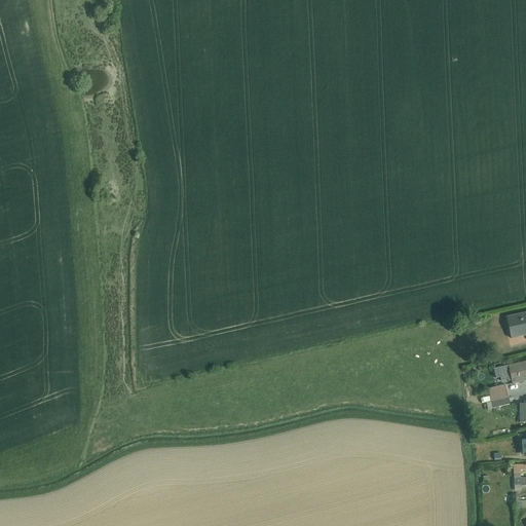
[(525,312),(505,317),(511,340),(525,336),(525,312)]
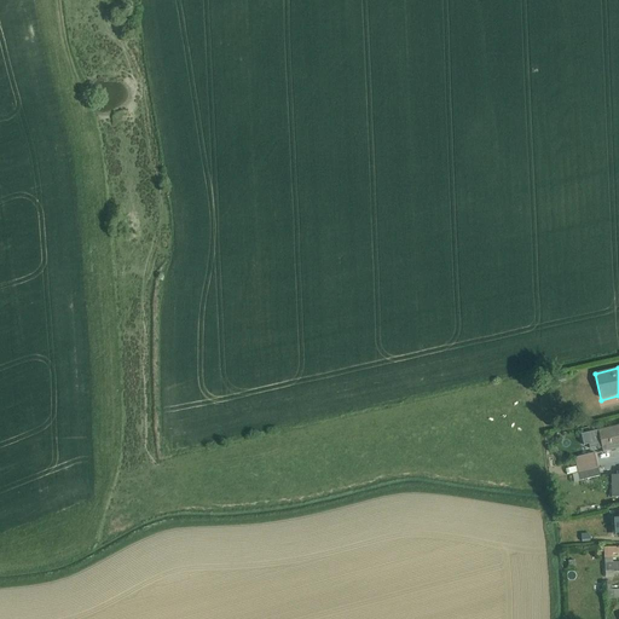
[(618,426),(582,435),(584,445),(589,444),(590,449),(597,447),(597,450),(601,449),(602,453),(618,449),(618,426)]
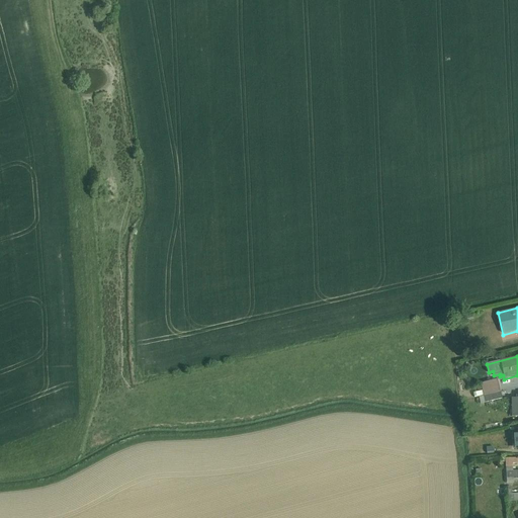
[(479,398),(501,393),(498,379),(481,383),(483,391),(473,393),(475,399),(479,398)]
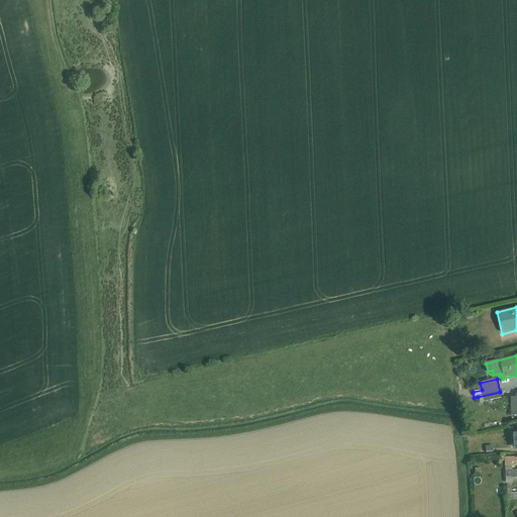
[(500,392),(478,397),(480,404),(485,403),(486,408),(490,407),(489,402),(501,399),(500,392)]
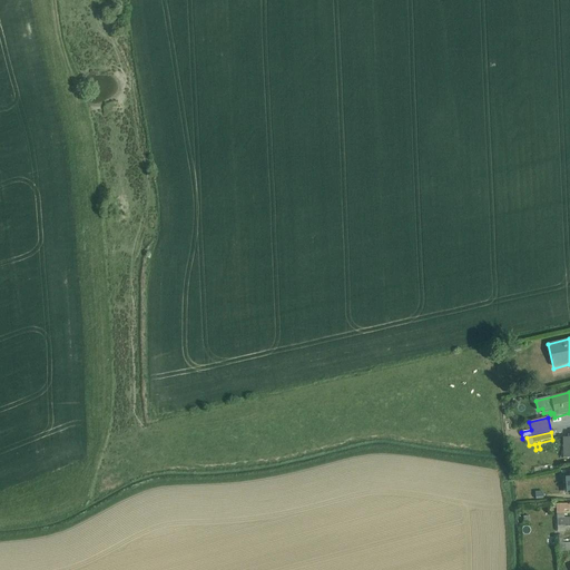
[(557,523),(554,523),(554,531),(558,530),(558,532),(564,532),(564,528),(569,527),(569,518),(564,518),(563,511),(569,510),(569,504),(556,505),(557,523)]
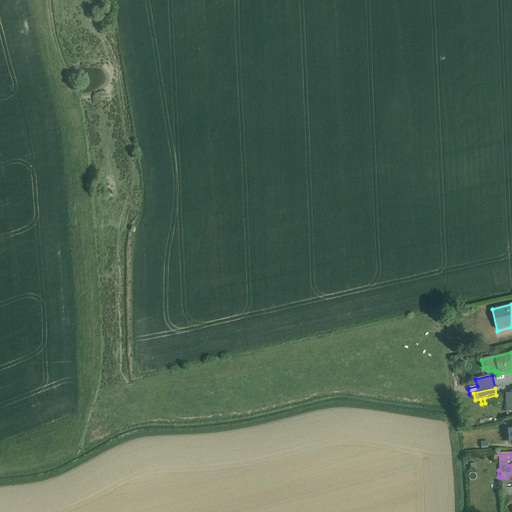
[(503,496),(511,495),(511,488),(502,489),(502,496),(503,496)]
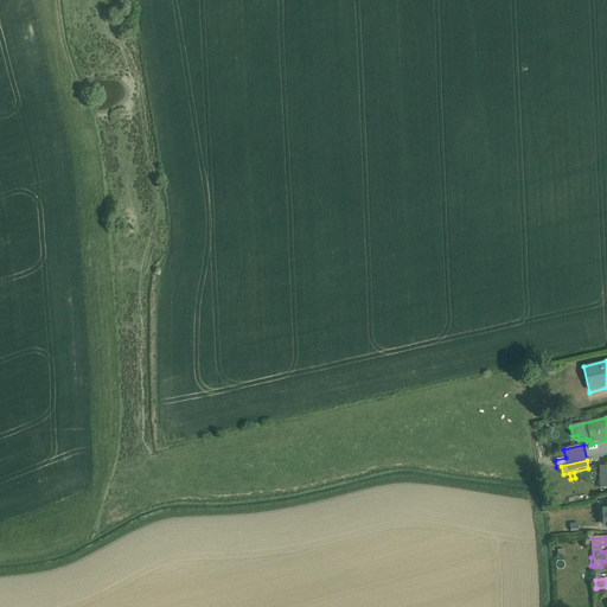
[(606,587),(596,588),(596,599),(606,598),(606,587)]
